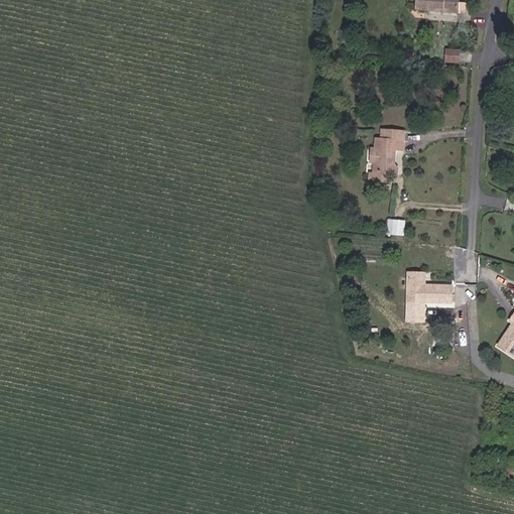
[(458,12),(458,0),(415,0),(415,10),(458,12)]
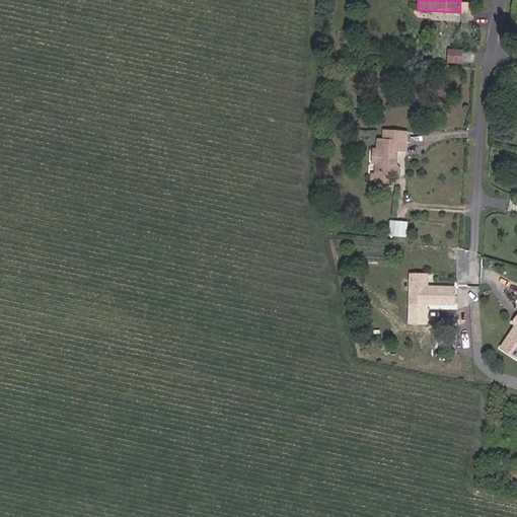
[(462,66),(463,53),(451,53),(450,65),(462,66)]
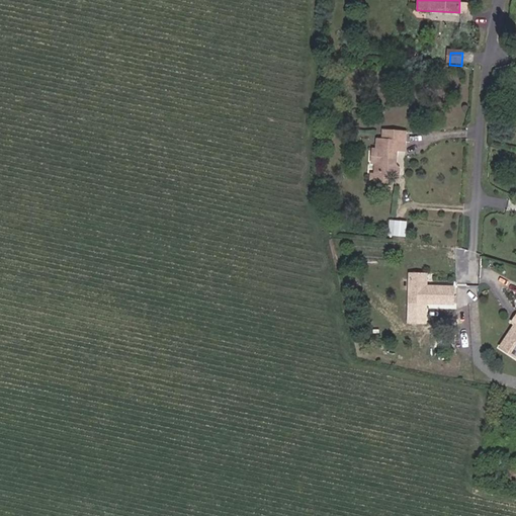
[(397,165),(398,150),(401,145),(402,141),(407,142),(407,133),(383,132),(382,140),(377,139),(376,152),(376,162),(375,173),(391,174),(400,175),(401,168),(397,165)]
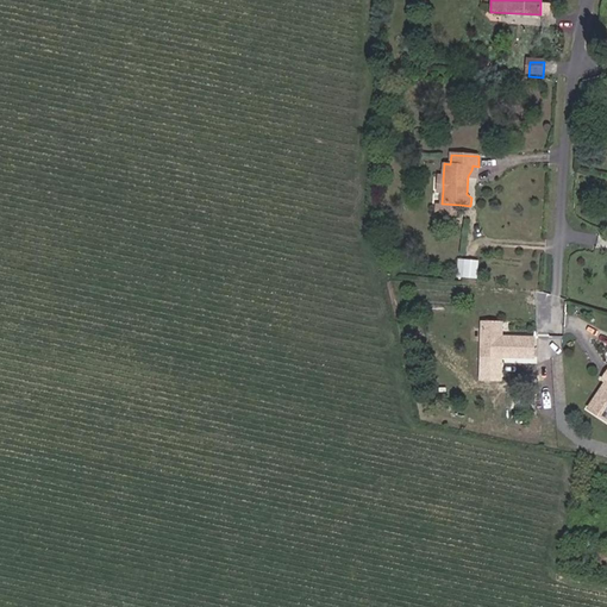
[(458,214),(460,205),(442,204),(435,207),(435,212),(458,214)]
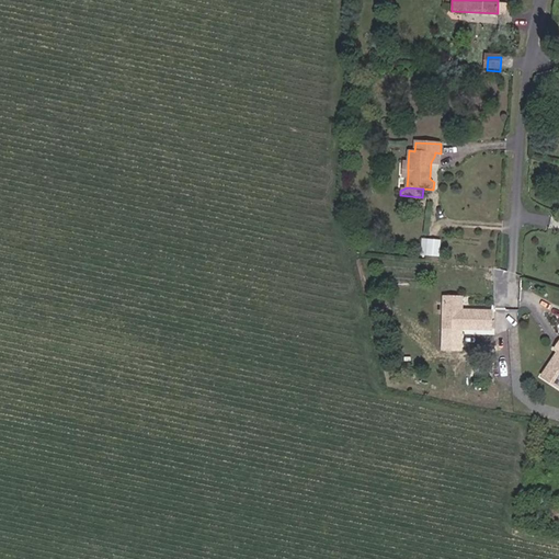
[(426,253),(437,254),(438,240),(428,240),(426,253)]
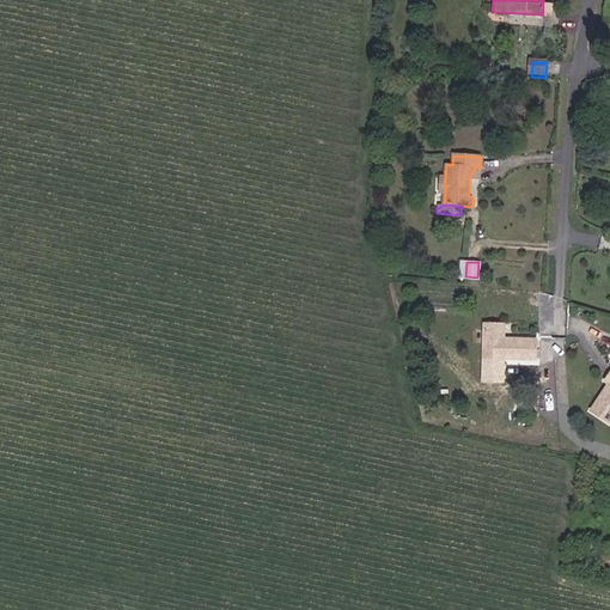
[(480,355),(531,355),(531,336),(498,336),(498,322),(480,322),(480,355)]
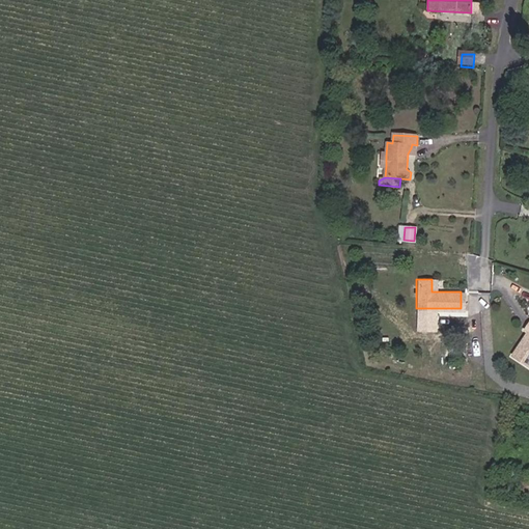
[(381,315),(381,307),(381,294),(370,294),(370,315),(381,315)]
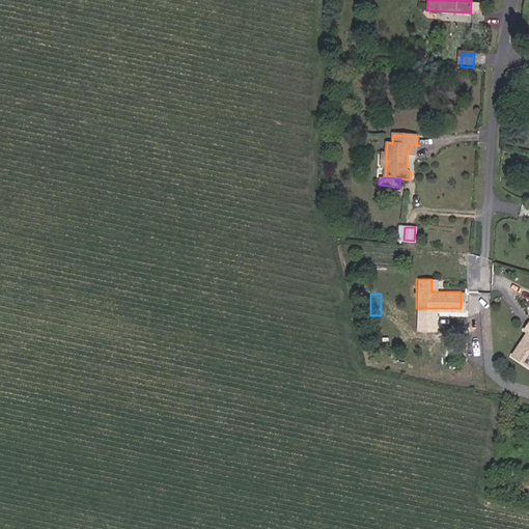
[(528,329),(511,354),(528,365),(528,329)]
